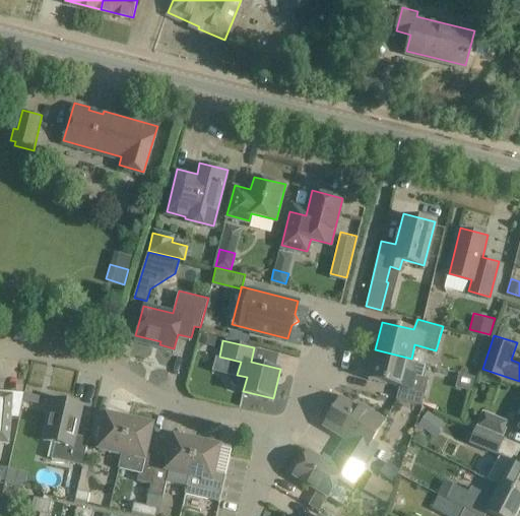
[(369,376),(398,384),(395,395),(421,402),(428,377),(408,371),(411,359),(375,349),(369,376)]
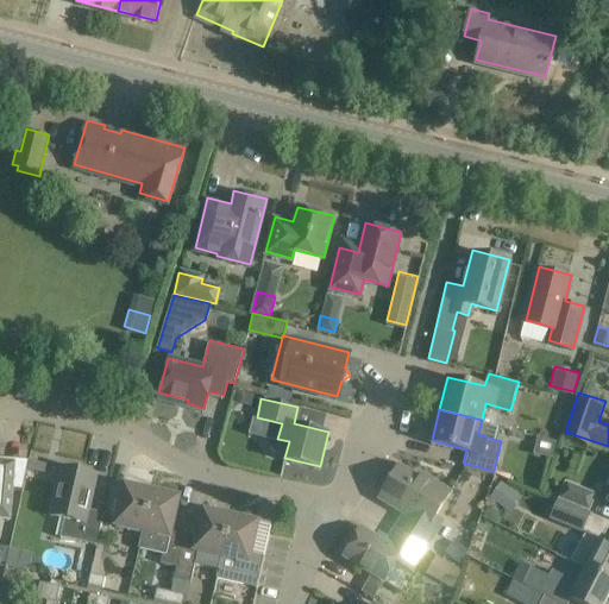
[(0,514),(11,516),(13,485),(14,471),(16,457),(0,454),(0,514)]
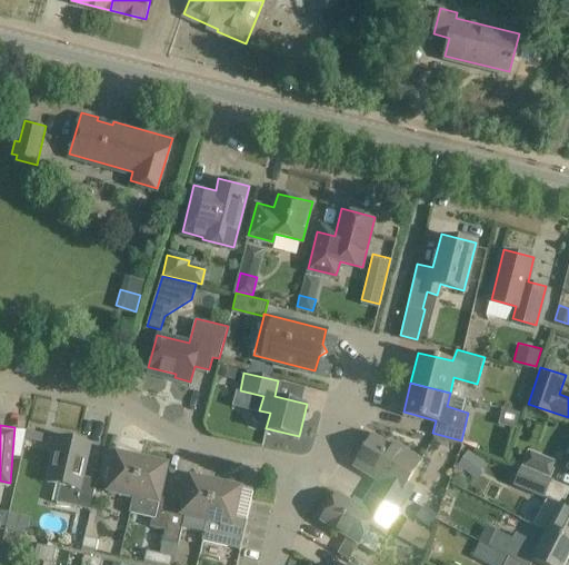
[(377,477),(369,491),(399,509),(401,505),(415,485),(407,479),(409,476),(421,457),(403,446),(401,450),(373,433),(355,463),(377,477)]
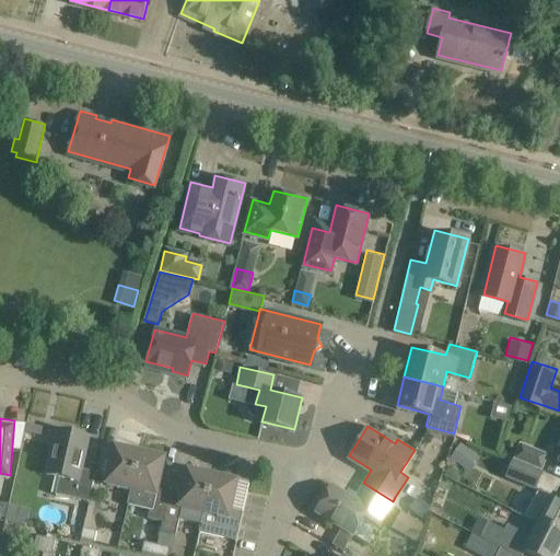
[(57,427),(47,472),(57,474),(54,490),(89,497),(95,468),(82,465),(89,433),(57,427)]
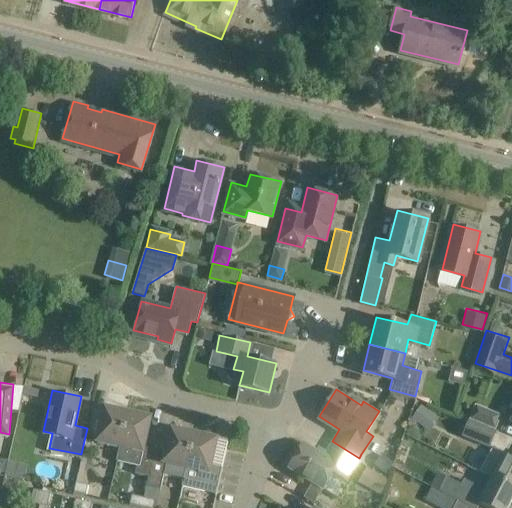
[(411,415),(420,422),(430,409),(421,403),(411,415)]
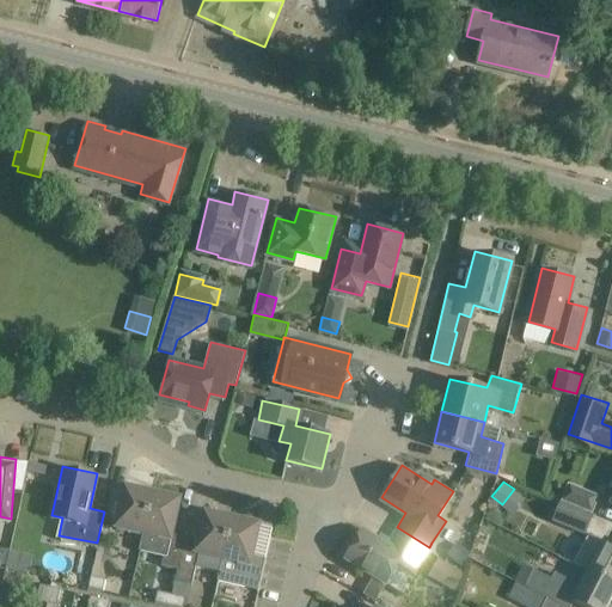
[(592,508),(597,495),(569,483),(564,497),(592,508)]
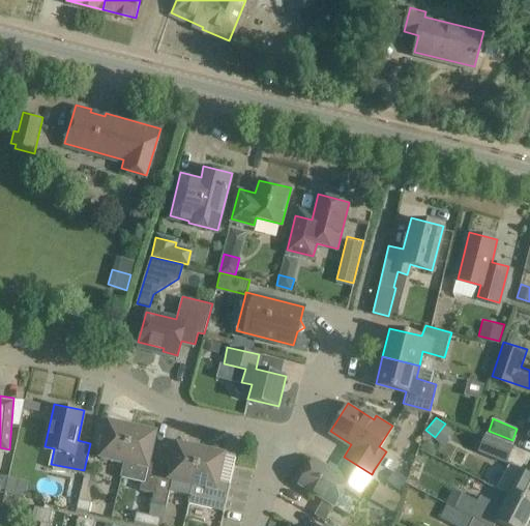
[(109,420),(101,455),(124,460),(131,421),(121,419),(120,422),(109,420)]
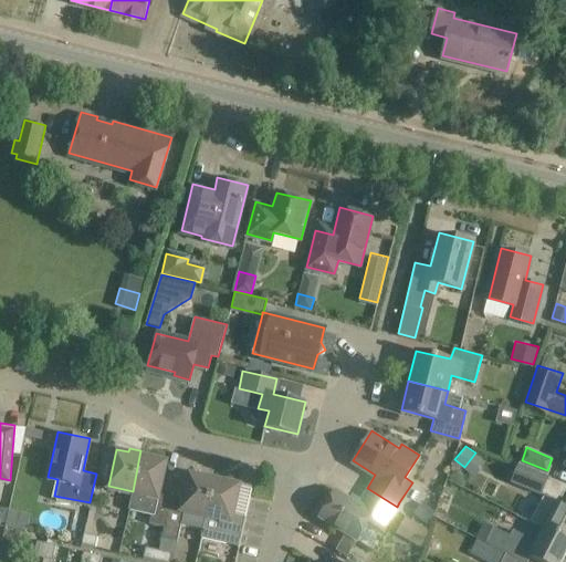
[(154,510),(152,519),(166,522),(170,500),(173,493),(159,490),(166,460),(155,457),(155,454),(140,450),(133,491),(130,507),(154,510)]
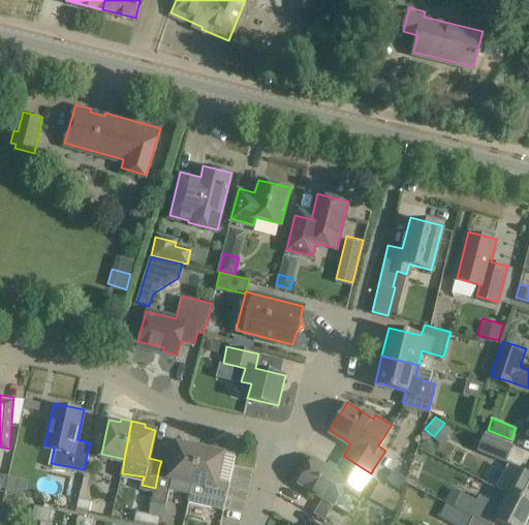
[(477,449),(505,460),(506,459),(506,458),(512,443),(485,431),(477,449)]
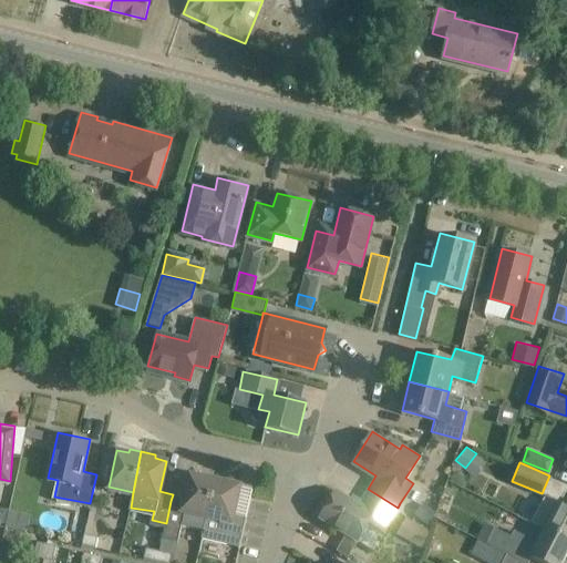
[(183,503),(171,501),(166,523),(163,534),(176,536),(179,538),(182,522),(203,528),(204,528),(206,517),(216,474),(213,474),(203,472),(202,476),(189,473),(183,503)]
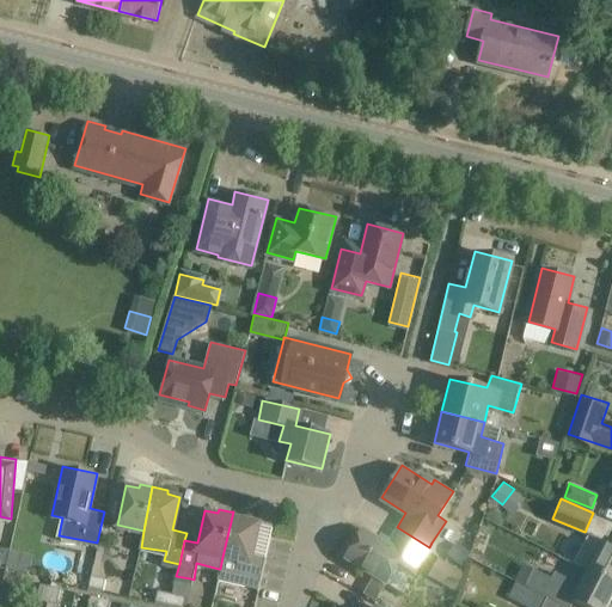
[(248,515),(233,512),(222,557),(220,569),(218,580),(258,589),(265,558),(252,556),(259,522),(246,520),(248,515)]
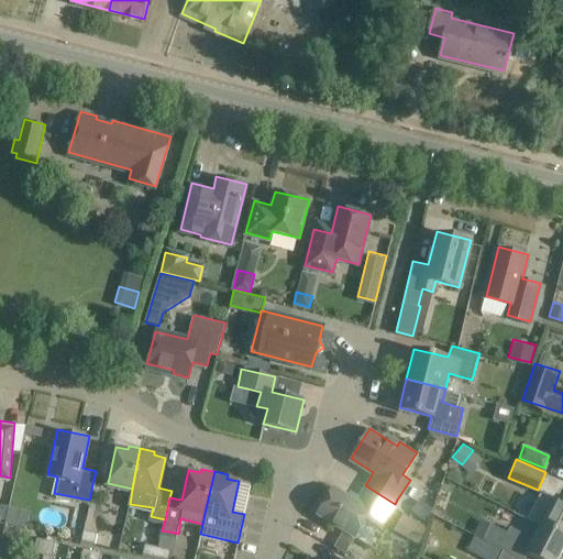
[(381,526),(395,504),(365,485),(356,500),(334,485),(318,512),(355,535),(366,517),(381,526)]
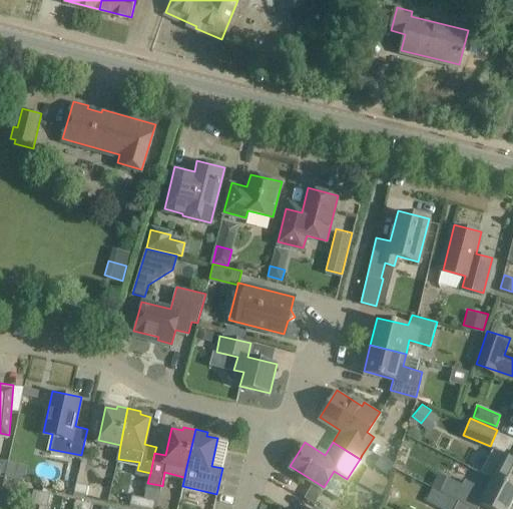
[(487,473),(512,486),(512,454),(508,452),(495,445),(482,470),(487,473)]
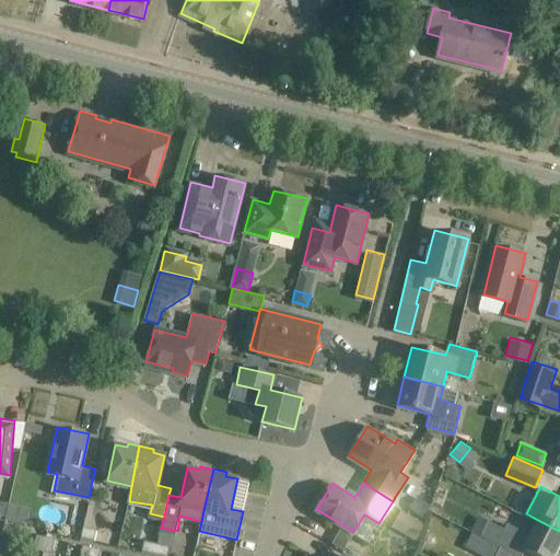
[(421,517),(431,505),(418,494),(408,506),(421,517)]
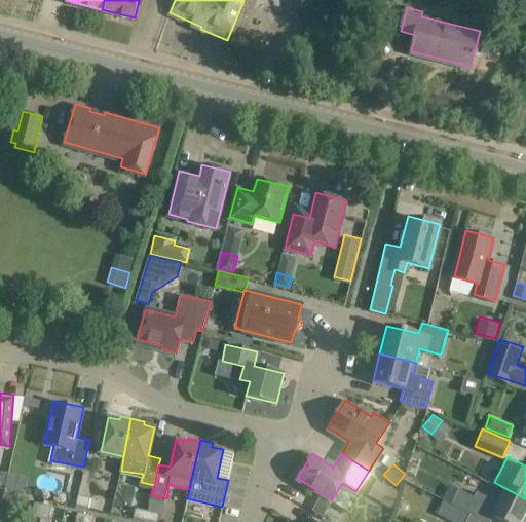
[(8,471),(0,470),(0,483),(6,484),(8,471)]
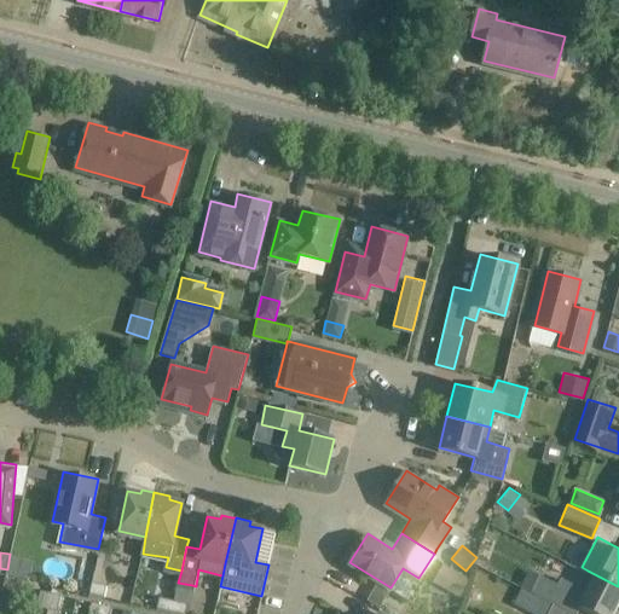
[(446,588),(457,569),(444,562),(433,579),(446,588)]
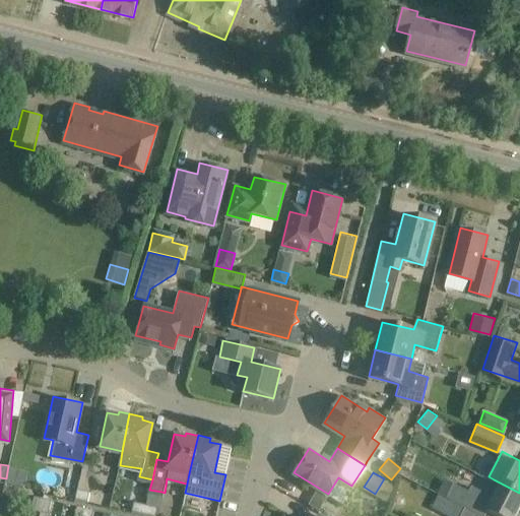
[(514,515),(519,504),(519,493),(494,479),(486,493),(471,485),(468,490),(453,481),(445,477),(438,492),(446,497),(465,506),(484,515),(489,509),(502,515),(514,515)]
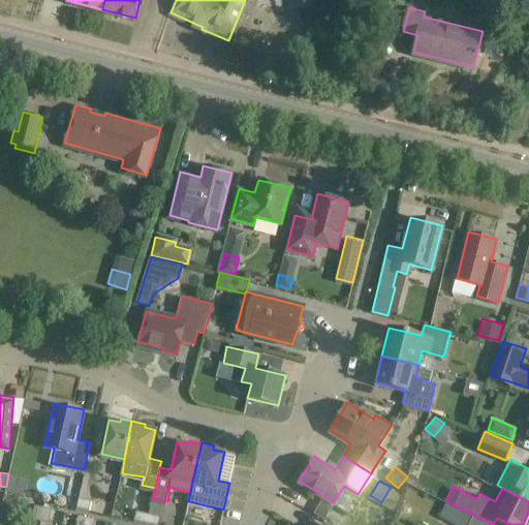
[(78,504),(91,507),(93,497),(80,495),(78,504)]
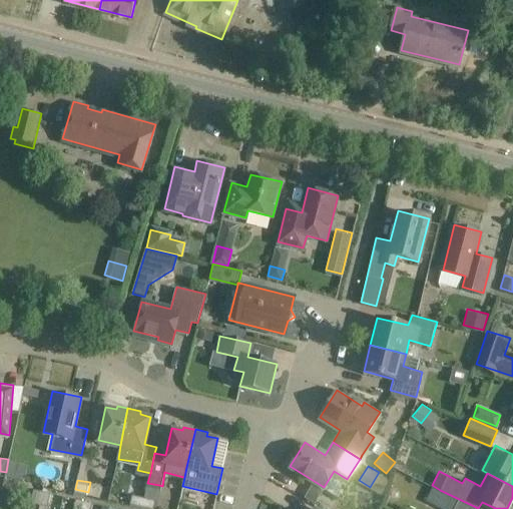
[(440,490),(432,485),(426,498),(445,508),(478,508),(459,499),(440,490)]
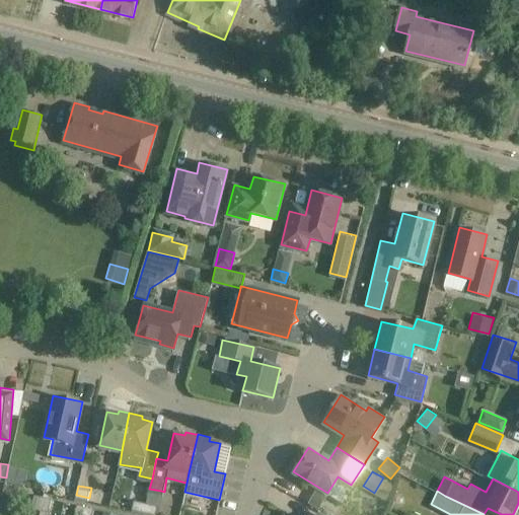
[(42,508),(44,495),(35,493),(32,506),(42,508)]
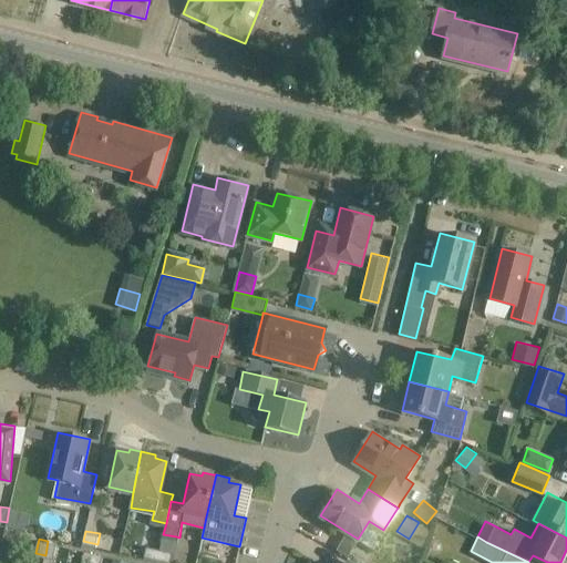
[(51,562),(55,543),(48,541),(45,555),(43,562),(51,562)]
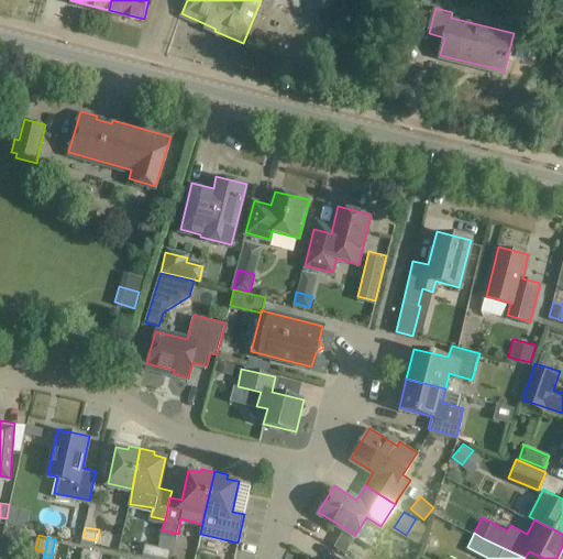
[(156,555),(159,544),(146,540),(144,551),(156,555)]
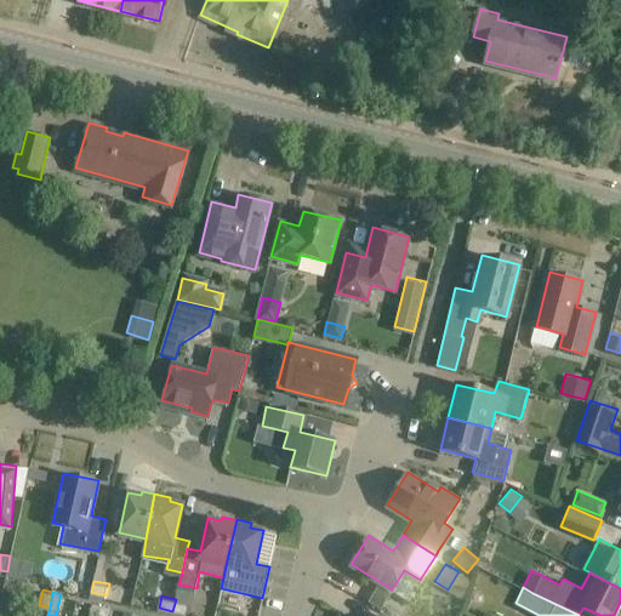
[(189,602),(176,598),(176,599),(172,611),(187,615),(189,602)]
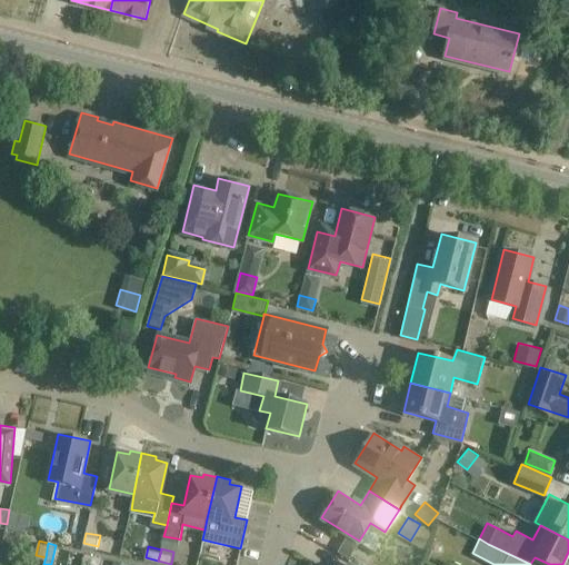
[(91,564),(95,553),(86,552),(82,564),(91,564)]
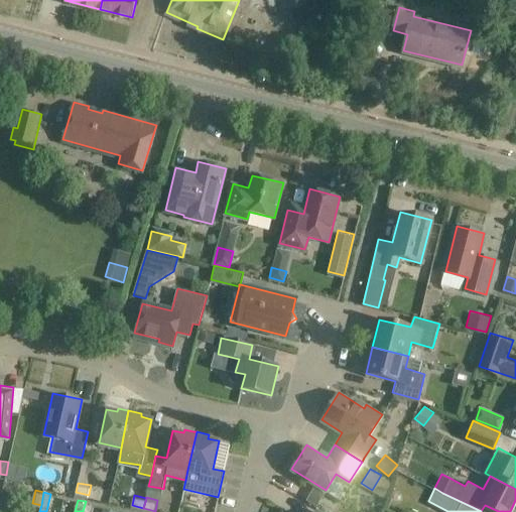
[(92,511),(95,503),(86,501),(83,511),(92,511)]
